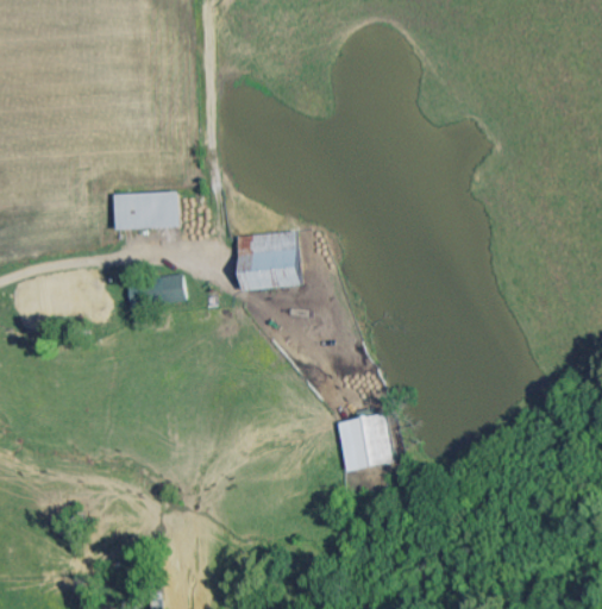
[(114,230),(179,227),(177,192),(113,194),(114,230)]
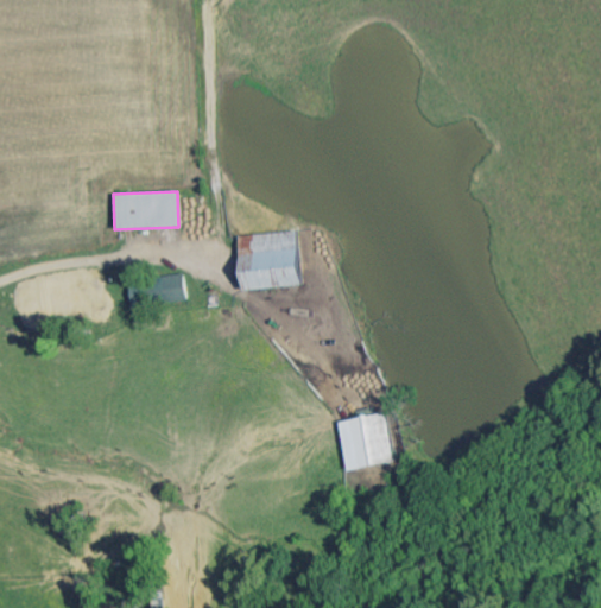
[(299,286),(296,232),(236,235),(239,290),(299,286)]
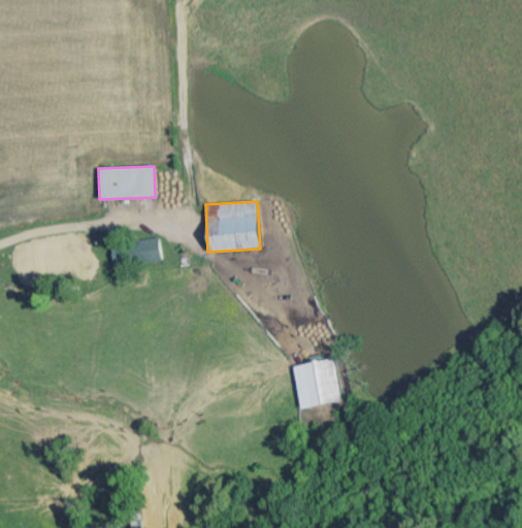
[(134,242),(140,265),(161,260),(156,237),(134,242)]
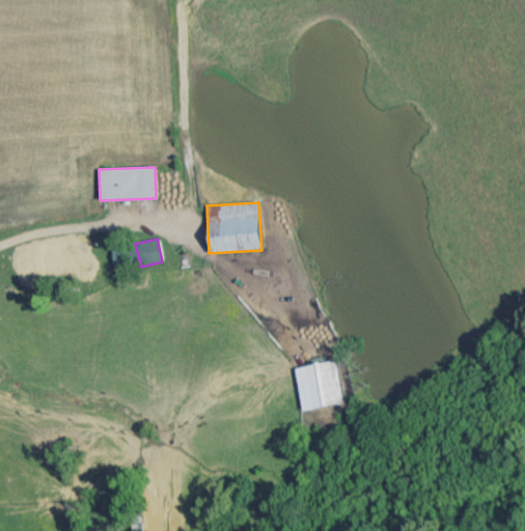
[(111,248),(112,267),(130,266),(128,247),(111,248)]
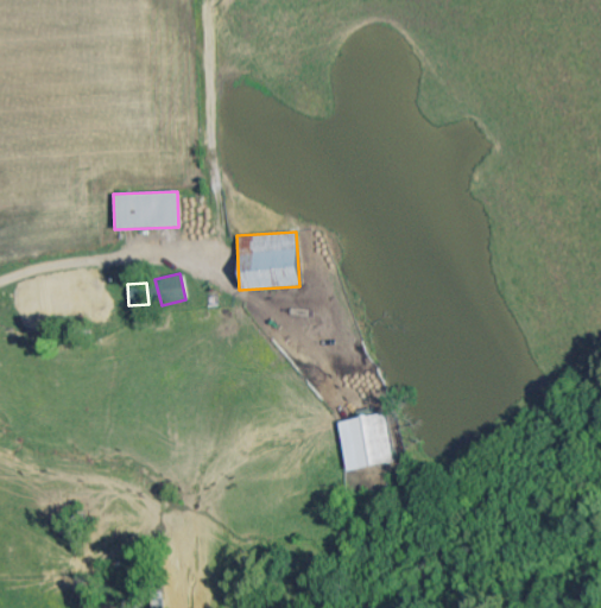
[(345,469),(393,462),(386,413),(337,420),(345,469)]
